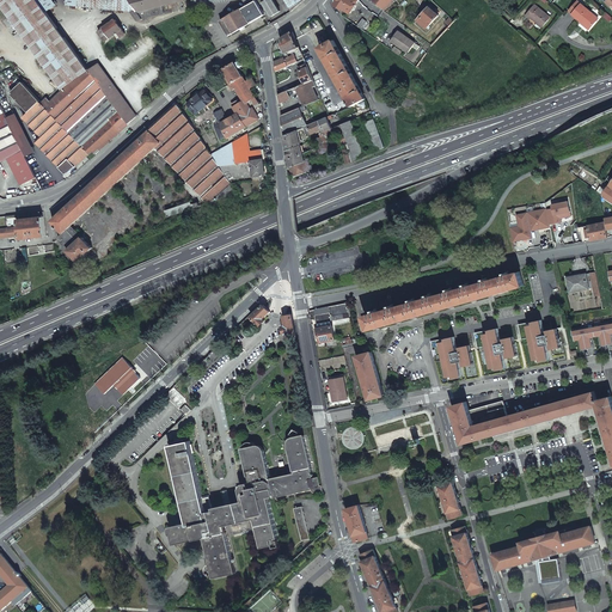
[(0,0),(0,1),(63,90),(79,75),(81,77),(89,69),(47,12),(37,0),(0,0)]
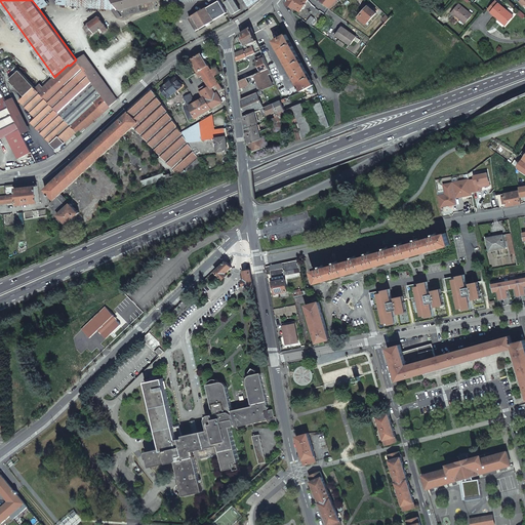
[(41,9),(34,0),(32,0),(40,10),(41,9)]
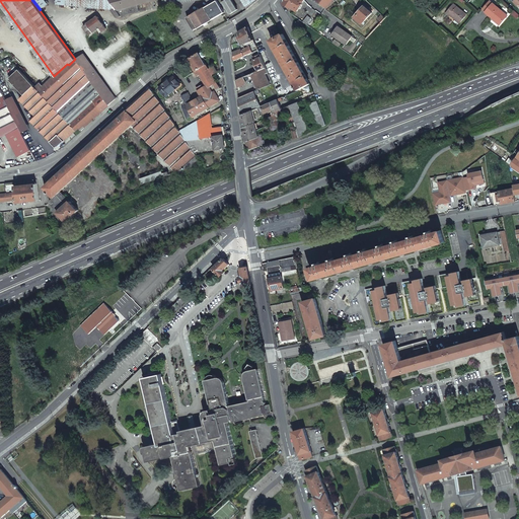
[(114,22),(122,16),(109,0),(33,0),(41,9),(48,4),(44,0),(68,0),(68,6),(106,12),(114,22)]
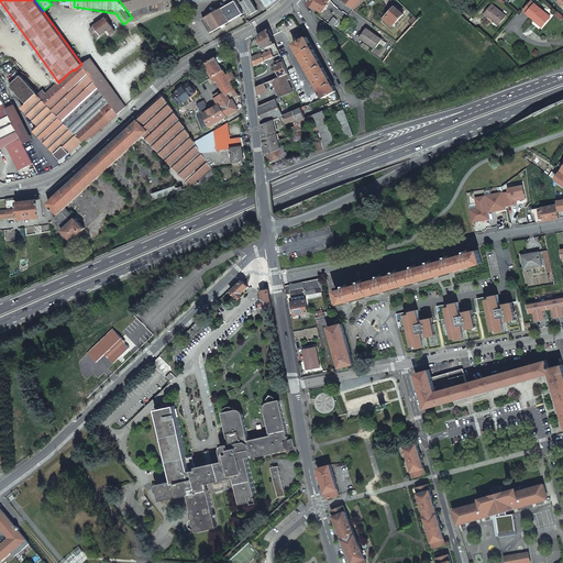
[(119,0),(132,18),(153,12),(152,9),(158,8),(157,3),(172,0),(178,0),(180,8),(213,0),(225,0),(229,6),(205,19),(212,32),(245,13),(240,4),(243,2),(251,14),(258,10),(252,0),(119,0)]
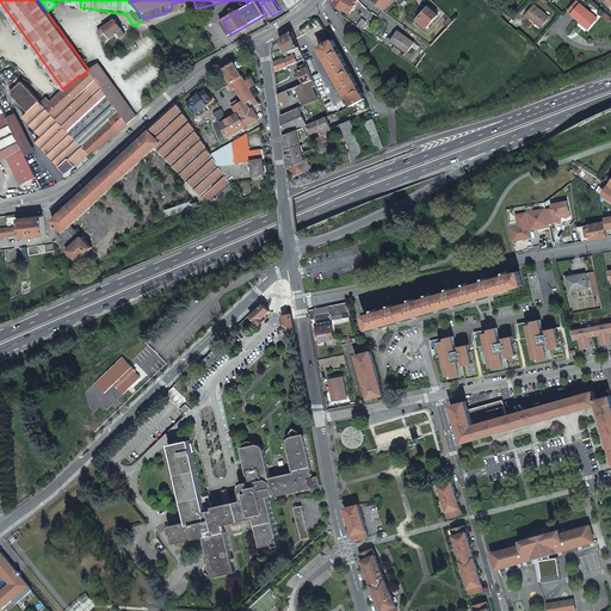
[(285,0),(292,11),(306,0),(285,0)]
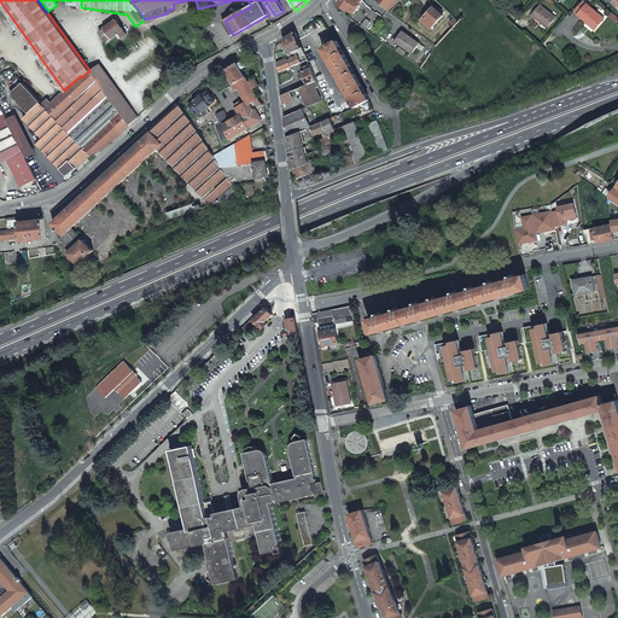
[(360,5),(362,0),(342,0),(339,4),(347,9),(348,9),(354,13),(357,9),(361,5),(360,5)]
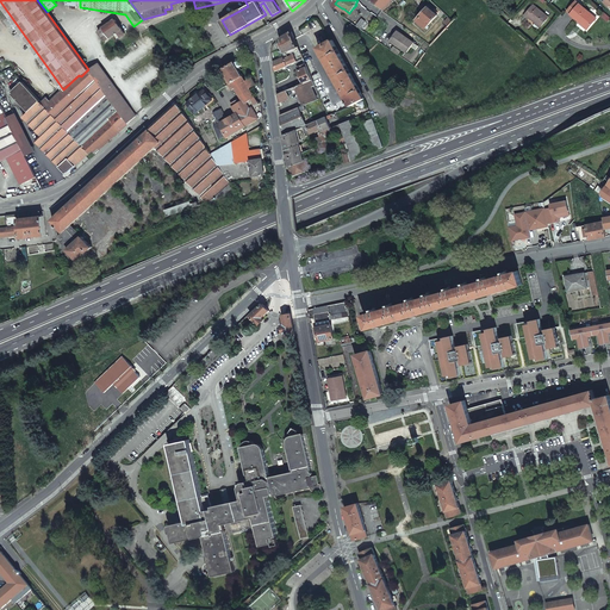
[(530,18),(536,23),(535,25),(540,29),(549,17),(535,5),(526,16),(529,18),(530,18)]
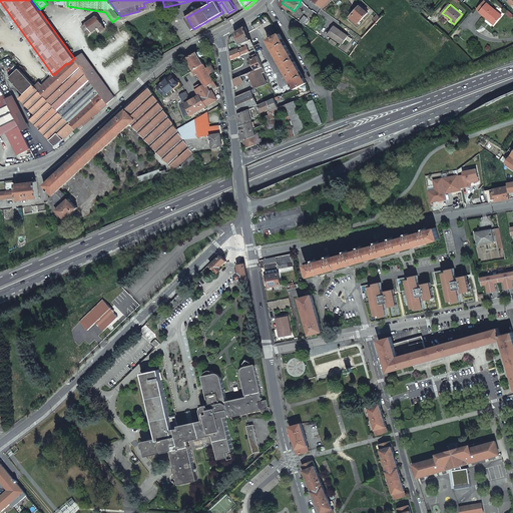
[(503,16),(488,4),(481,12),(495,24),(503,16)]
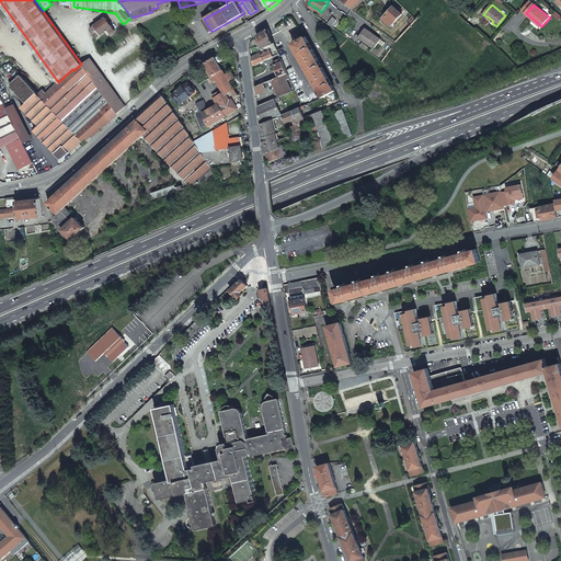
[(396,7),(384,19),(391,26),(403,14),(396,7)]
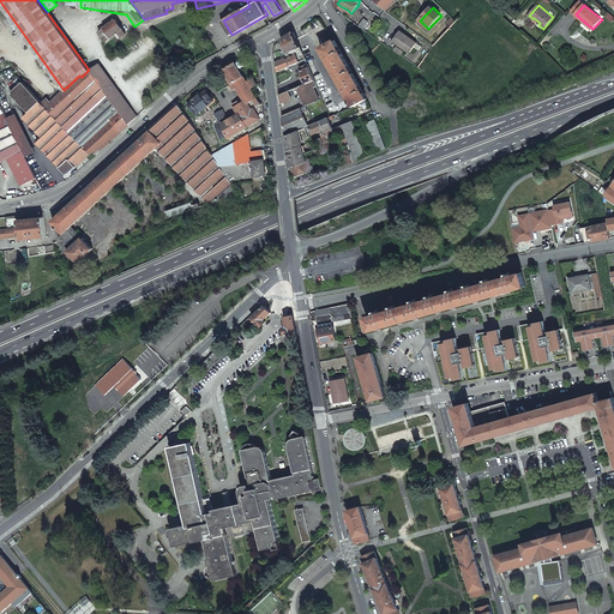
[(108,41),(113,38),(119,32),(122,37),(127,34),(116,19),(101,31),(108,41)]
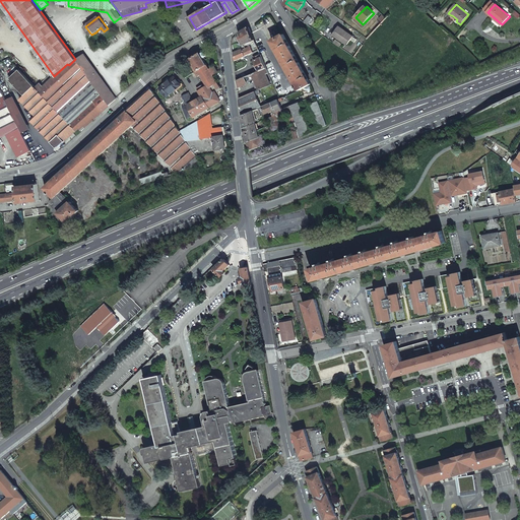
[(251,41),(255,40),(250,26),(239,34),(243,45),(248,43),(249,44),(252,42),(251,41)]
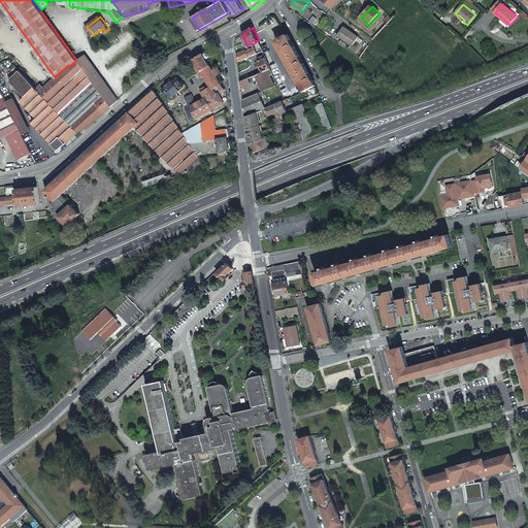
[(343,28),(358,38),(359,36),(344,27),(343,28)]
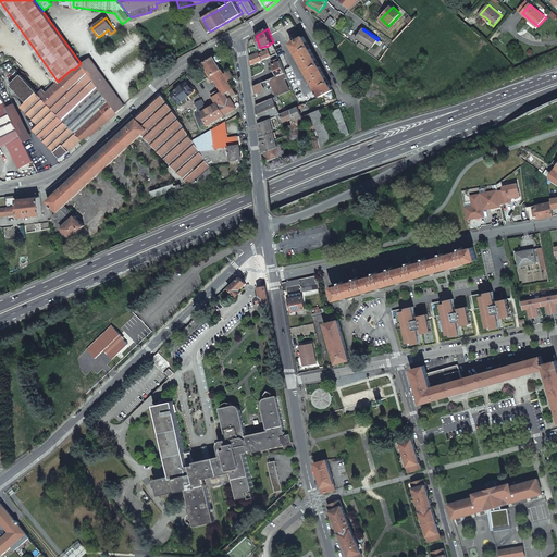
[(372,48),(378,40),(362,29),(357,37),(372,48)]
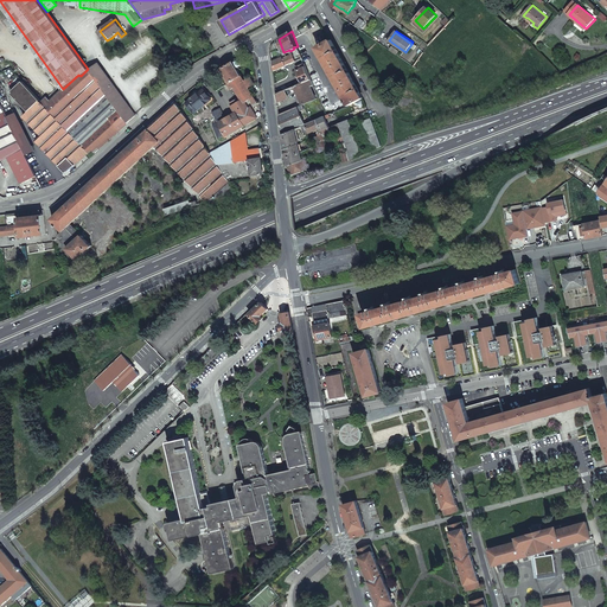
[(364,97),(332,39),(318,46),(323,55),(320,56),(321,59),(324,58),(333,74),(331,76),(332,80),(334,78),(344,94),(340,95),(343,98),(345,97),(350,104),(364,97)]
